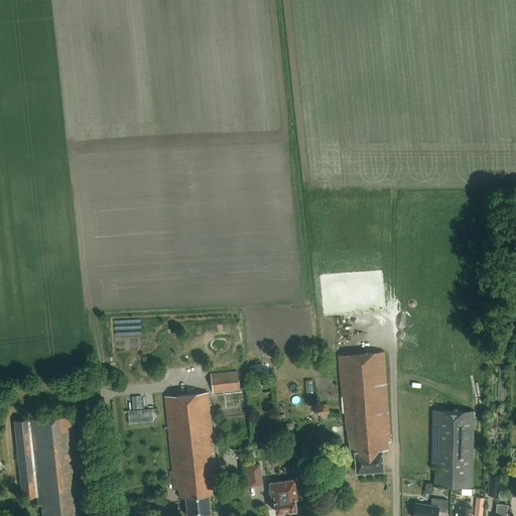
[(389,443),(392,443),(385,353),(340,357),(345,420),(347,420),(347,429),(349,429),(350,438),(351,437),(353,454),(356,454),(357,474),(385,472),(383,452),(390,450),(389,443)]
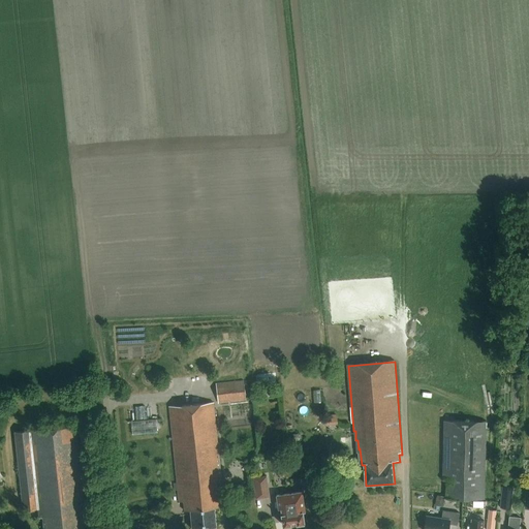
[(218,403),(219,403),(246,400),(244,380),(216,383),(218,403)]
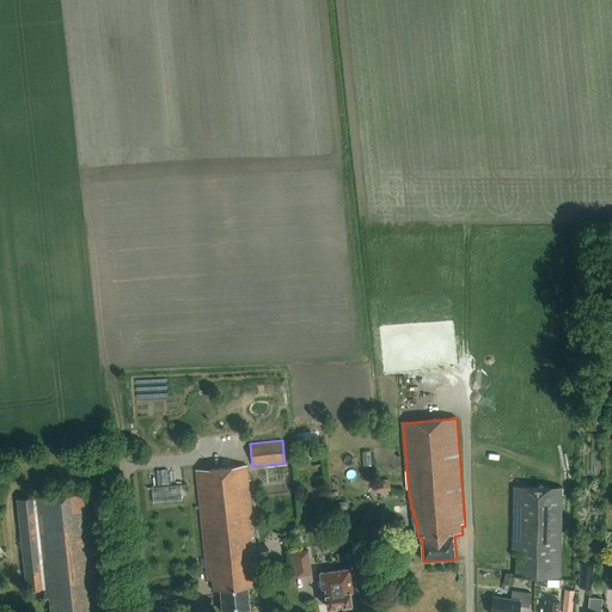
[(256,557),(258,557),(249,466),(197,472),(208,583),(213,582),(214,592),(221,591),(224,611),(245,611),(251,611),(249,589),(256,589),(254,569),(257,569),(256,557)]
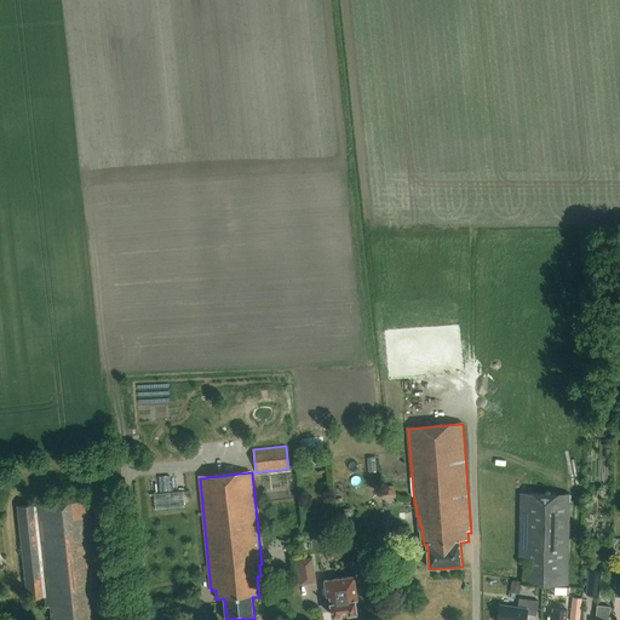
[(379,484),(380,498),(395,497),(395,484),(379,484)]
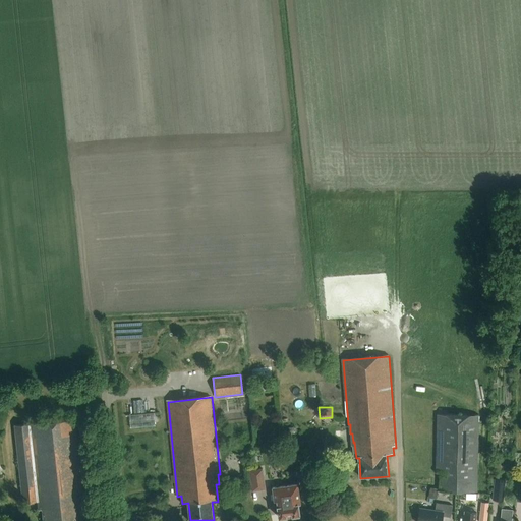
[(477,493),(479,416),(438,415),(437,474),(440,474),(440,491),(477,493)]
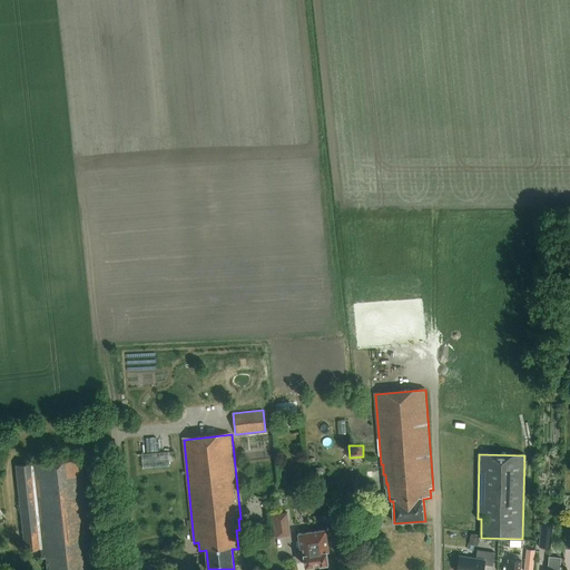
[(90,569),(94,560),(81,459),(17,465),(27,552),(42,550),(43,560),(48,559),(49,569),(90,569)]
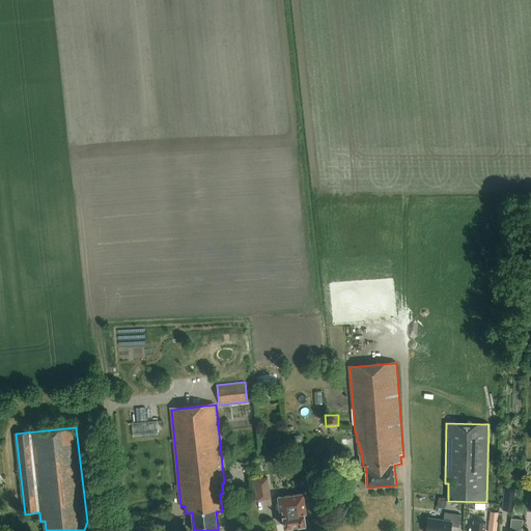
[(257,501),(272,499),(269,478),(254,480),(257,501)]
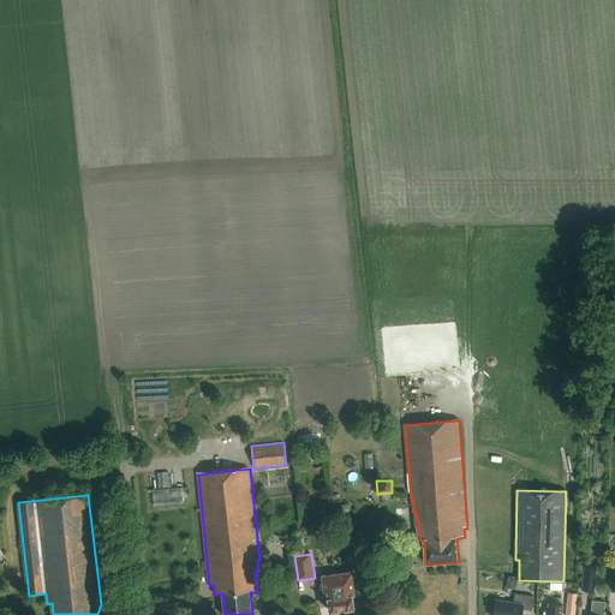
[(595,591),(597,567),(584,565),(581,590),(595,591)]
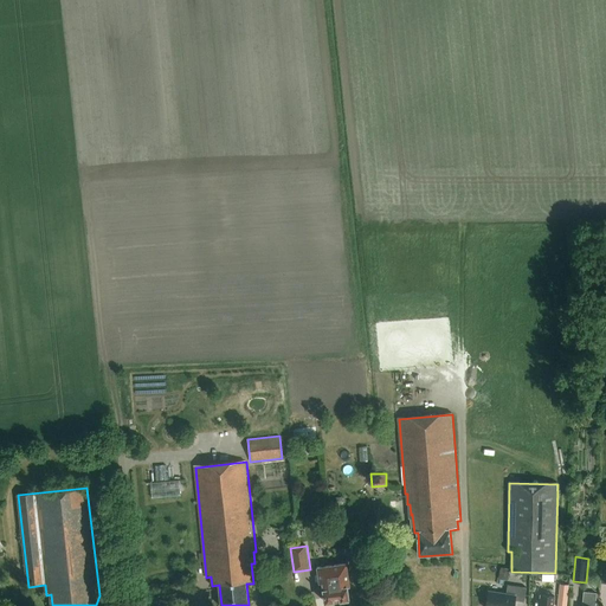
[(348,588),(350,587),(348,565),(318,568),(320,584),(323,584),(326,604),(349,600),(348,588)]
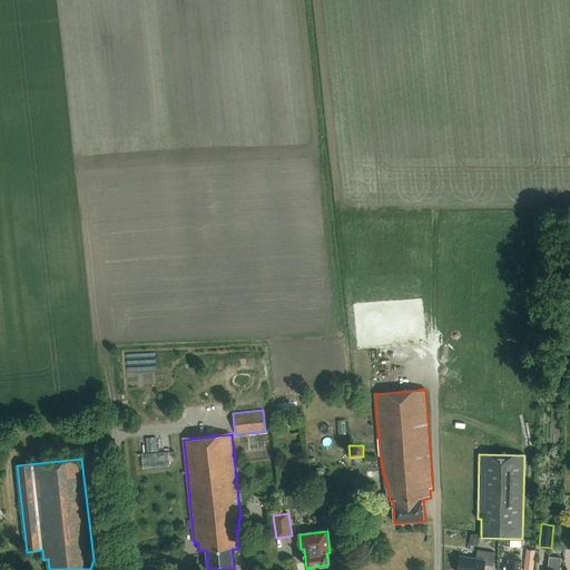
[(470,533),(469,542),(478,543),(479,534),(470,533)]
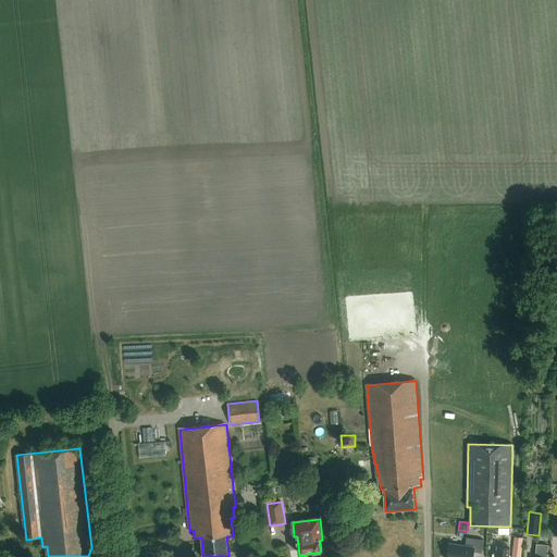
[(484,542),(480,541),(467,539),(466,546),(449,544),(446,556),(472,556),(473,553),(482,554),(484,542)]
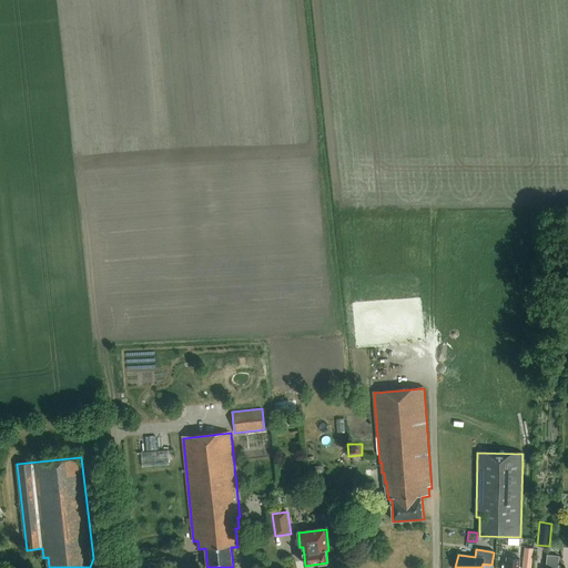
[(525,555),(523,567),(530,567),(533,556),(525,555)]
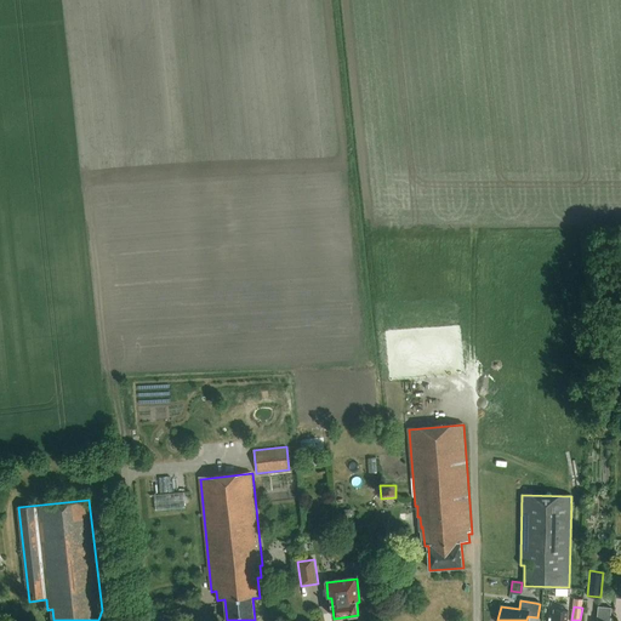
[(610,616),(611,608),(599,607),(597,620),(609,620),(610,616)]
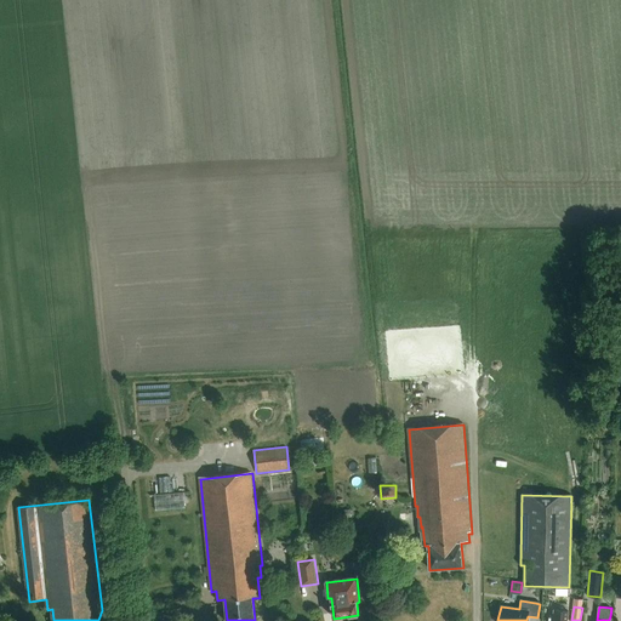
[(567,620),(568,611),(554,610),(554,620),(550,620),(548,620),(567,620)]
